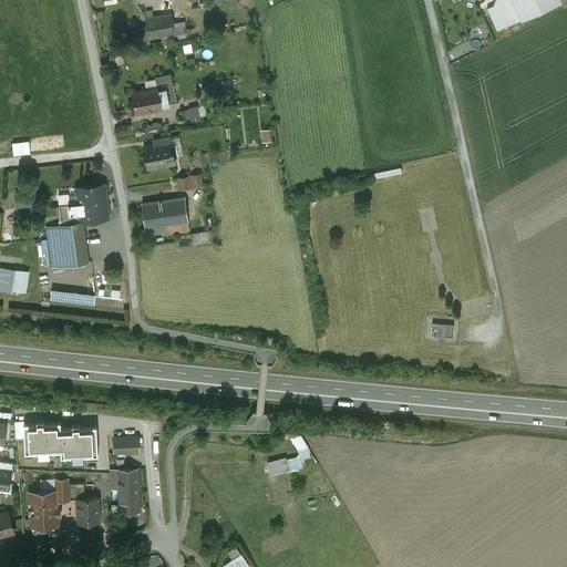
[(522,19),(513,0),(495,0),(493,6),(487,8),(497,31),(522,19)]
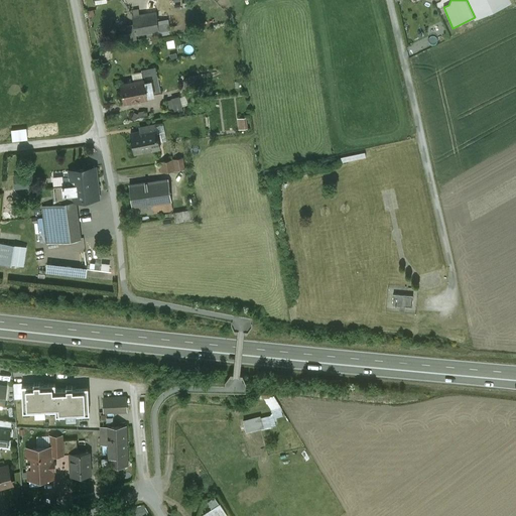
[(510,2),(509,0),(467,0),(475,17),(510,2)]
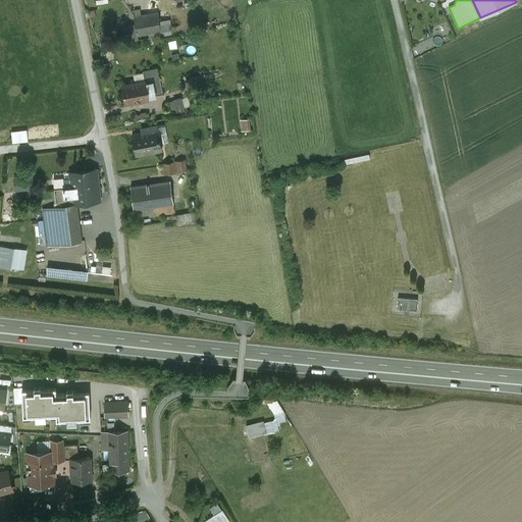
[(157,13),(135,16),(136,25),(135,25),(137,36),(148,34),(160,33),(159,20),(157,13)]
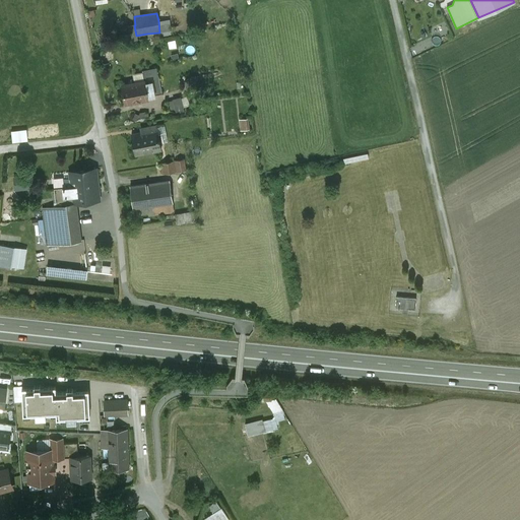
[(158,20),(159,33),(171,30),(172,30),(170,19),(158,20)]
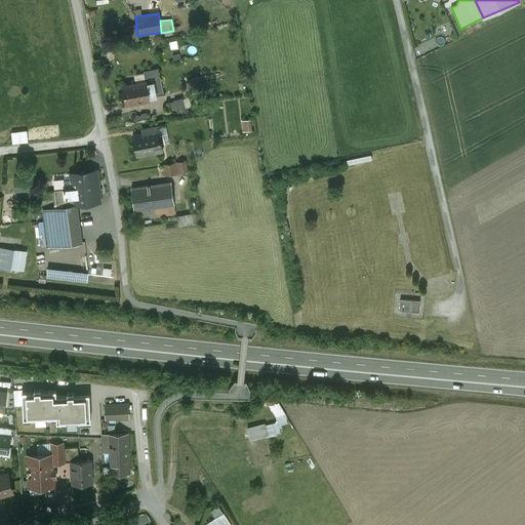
[(172,36),(172,31),(161,33),(149,34),(150,39),(172,36)]
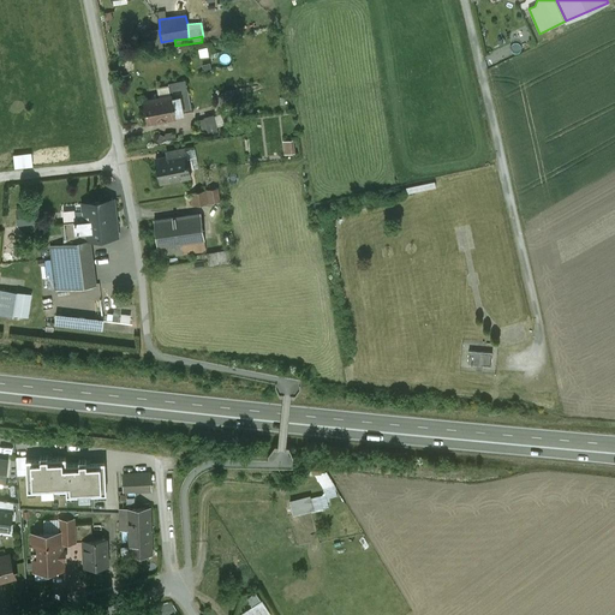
[(207,43),(197,46),(198,53),(199,58),(210,58),(207,43)]
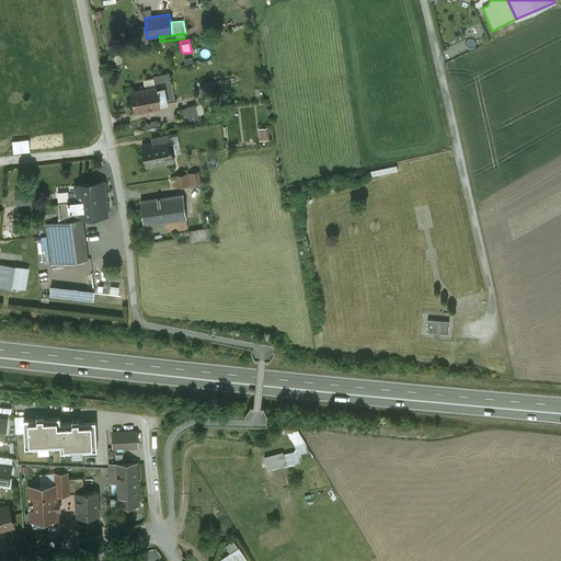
[(163,86),(171,83),(169,73),(155,77),(157,88),(157,90),(163,89),(163,86)]
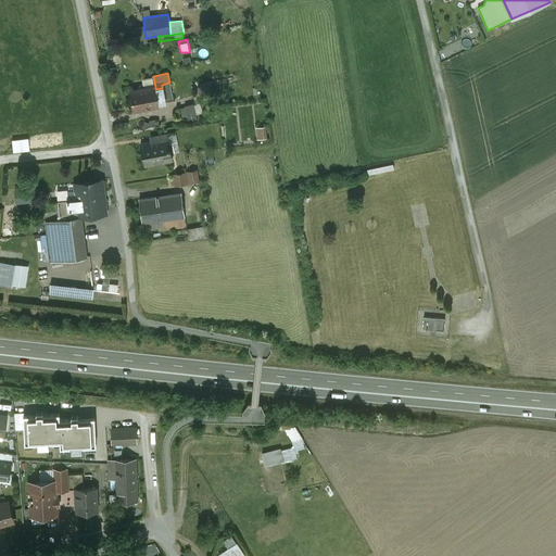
[(209,81),(202,84),(198,87),(199,92),(211,89),(209,81)]
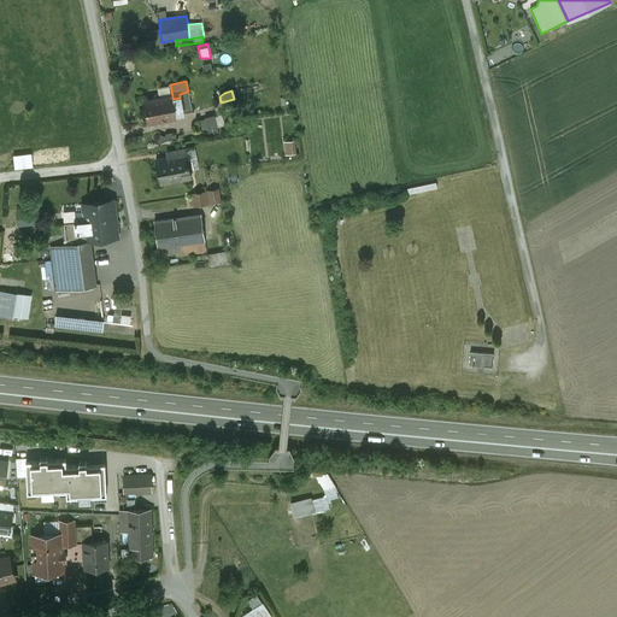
[(188,92),(180,94),(180,98),(181,98),(183,113),(192,112),(188,92)]
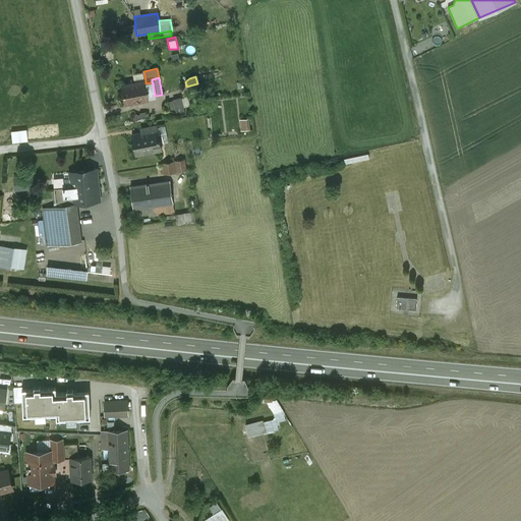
[(146,81),(122,85),(125,105),(150,100),(149,98),(155,96),(153,82),(152,82),(146,83),(146,81)]
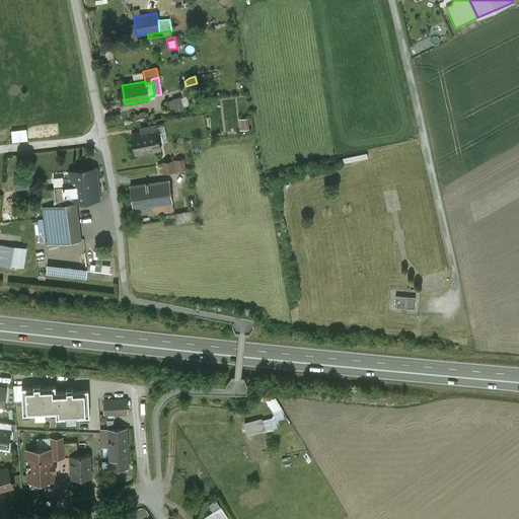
[(197,83),(186,86),(188,93),(200,89),(197,83)]
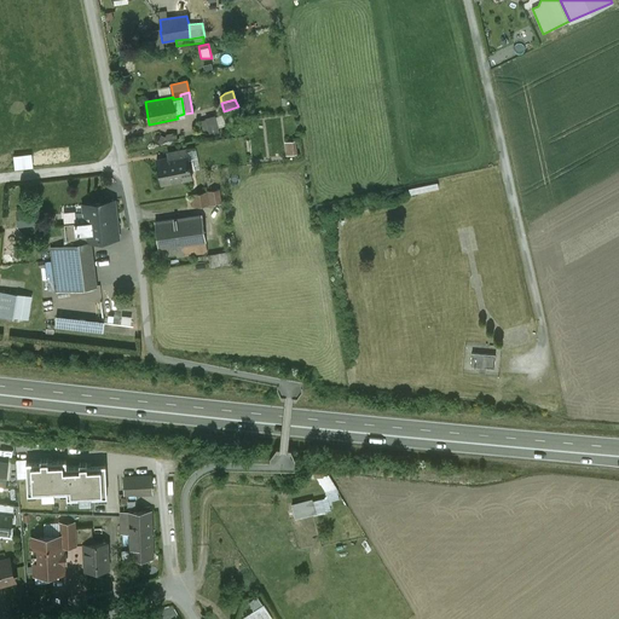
[(215,117),(215,116),(206,119),(206,120),(208,132),(209,136),(219,133),(218,128),(215,117)]
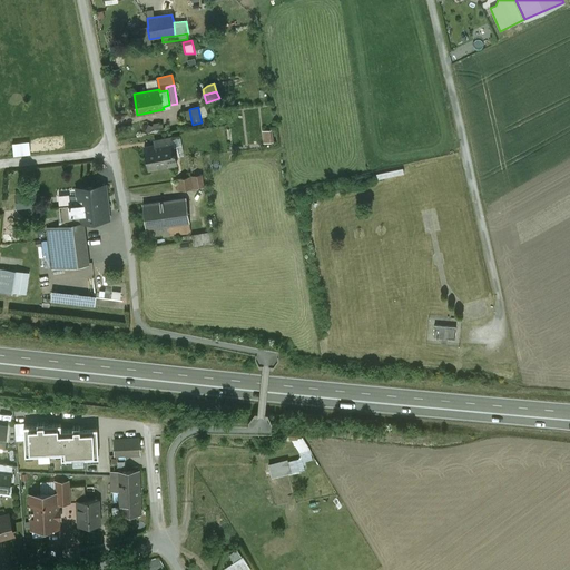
[(198,108),(200,118),(207,117),(205,107),(198,108)]
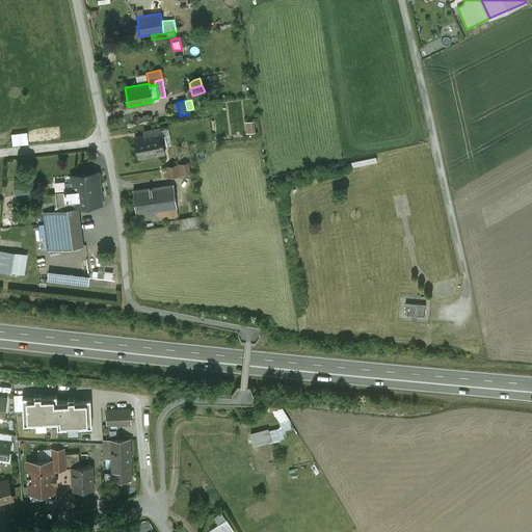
[(254,122),(245,123),(246,134),(255,133),(254,122)]
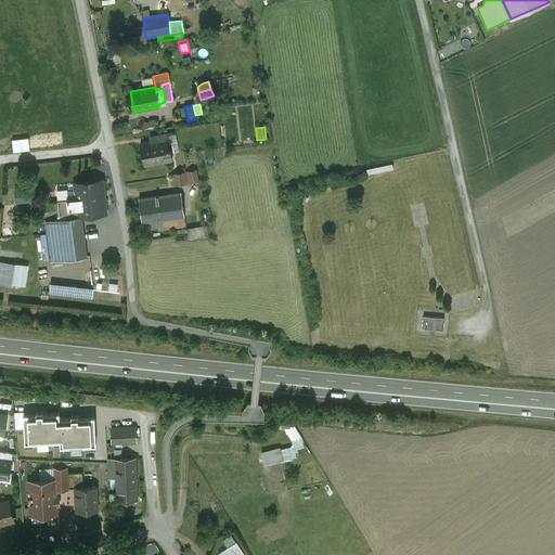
[(167,134),(157,137),(158,141),(140,144),(144,165),(172,159),(171,153),(167,136),(167,134)]
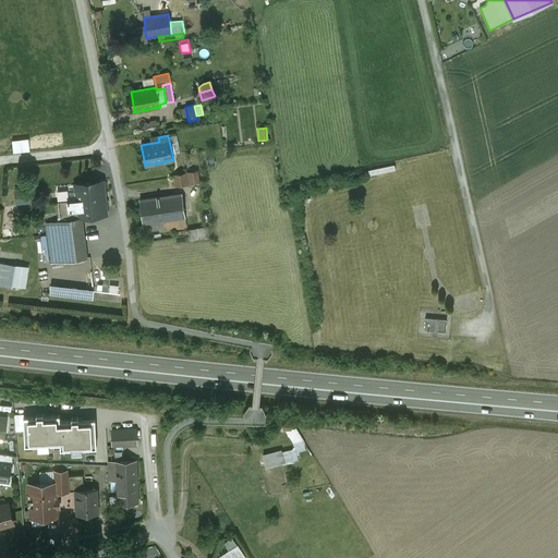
[(177,135),(168,136),(172,154),(180,153),(177,135)]
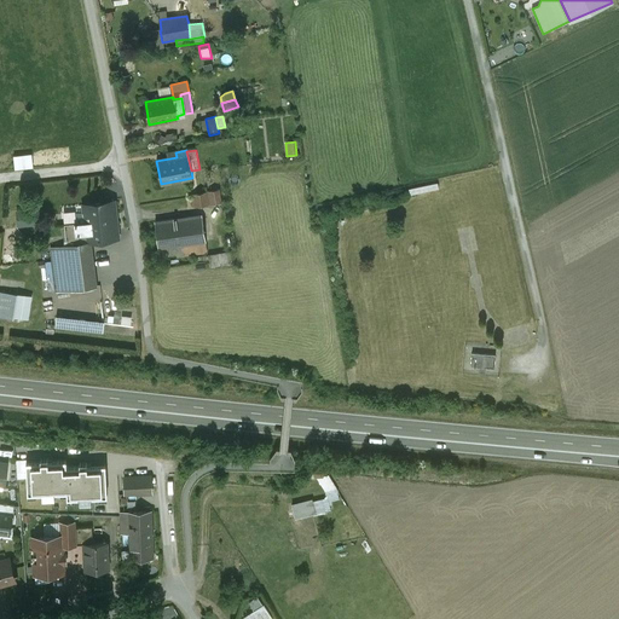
[(32,155),(13,156),(15,169),(33,167),(32,155)]
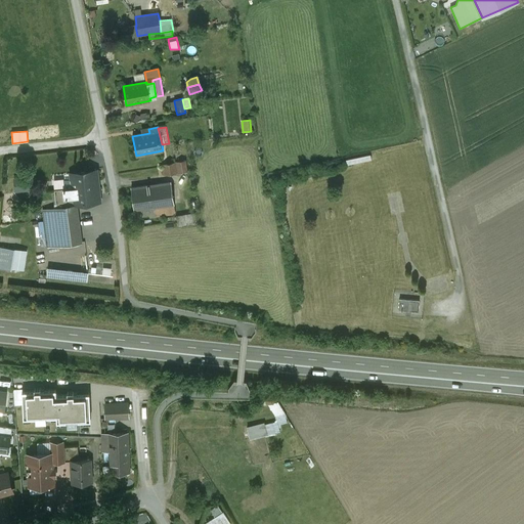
[(370,155),(346,160),(347,165),(372,160),(370,155)]
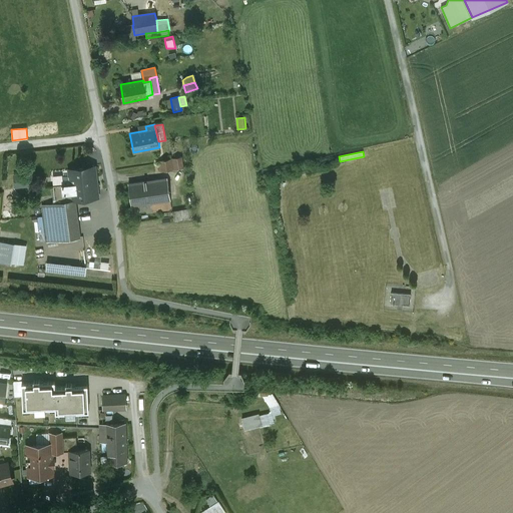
[(181,157),(173,158),(174,169),(183,168),(181,157)]
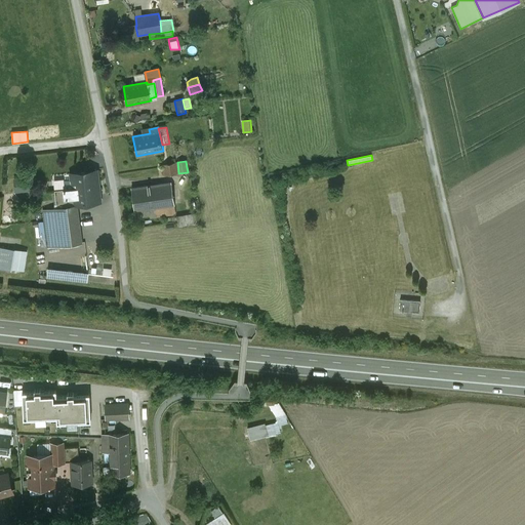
[(177,162),(162,165),(164,176),(178,173),(177,162)]
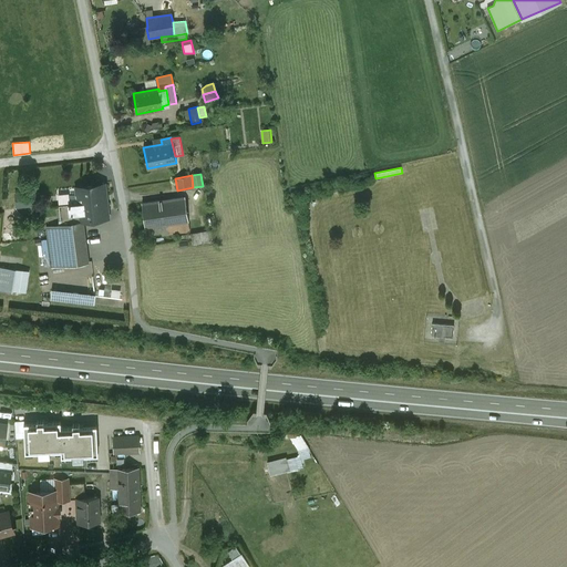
[(104,185),(76,188),(79,204),(81,224),(82,223),(81,222),(107,218),(104,185)]
